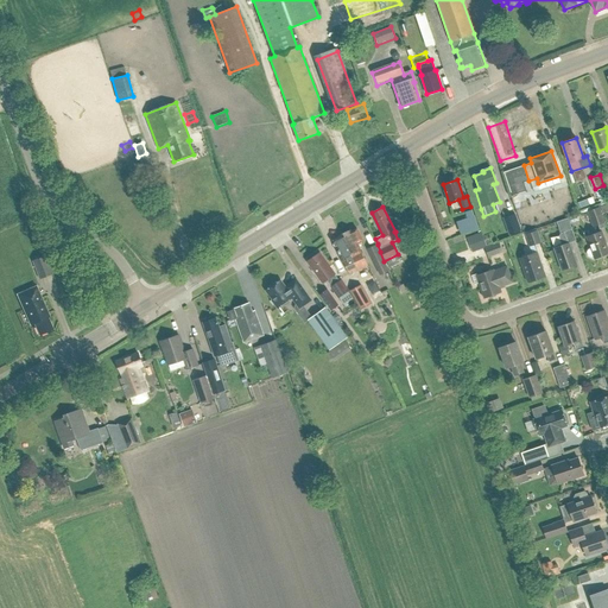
[(605,222),(599,207),(588,210),(593,226),(597,225),(599,229),(605,227),(603,222),(605,222)]
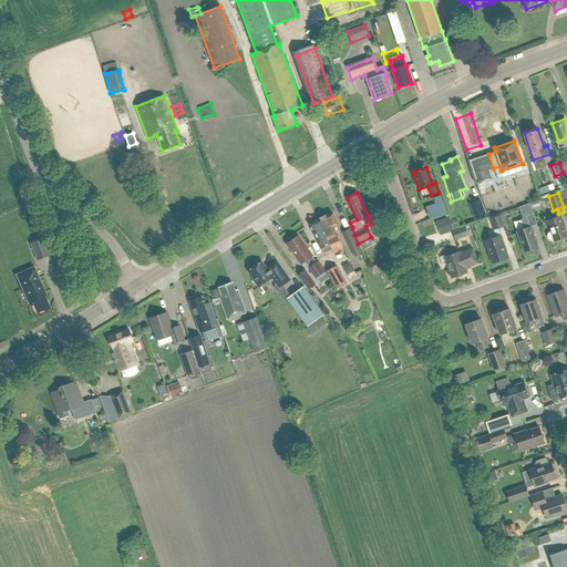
[(481,199),(468,203),(475,220),(486,216),(481,199)]
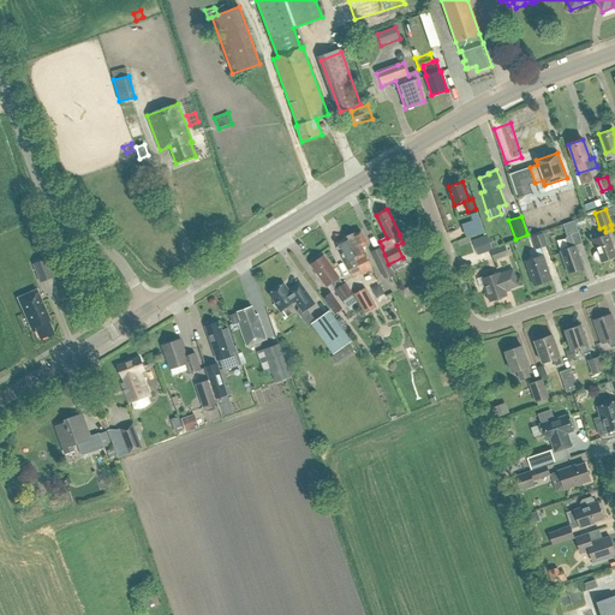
[(577,225),(574,220),(561,224),(566,236),(577,232),(575,226),(577,225)]
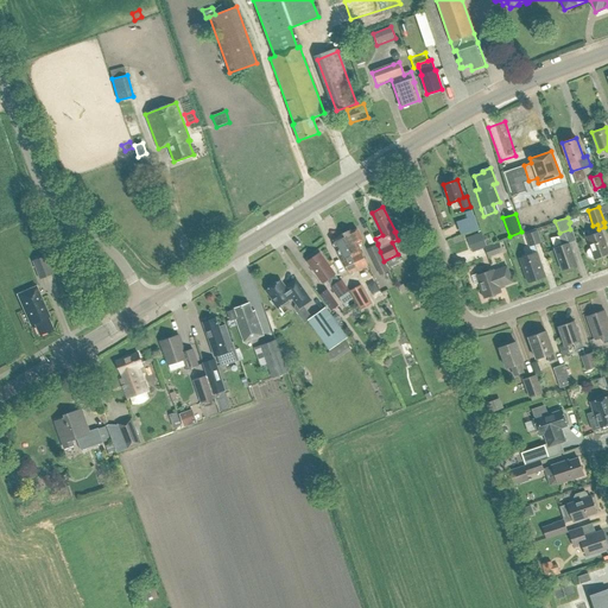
[(356,229),(352,232),(350,230),(342,234),(359,270),(368,266),(358,245),(363,242),(356,229)]
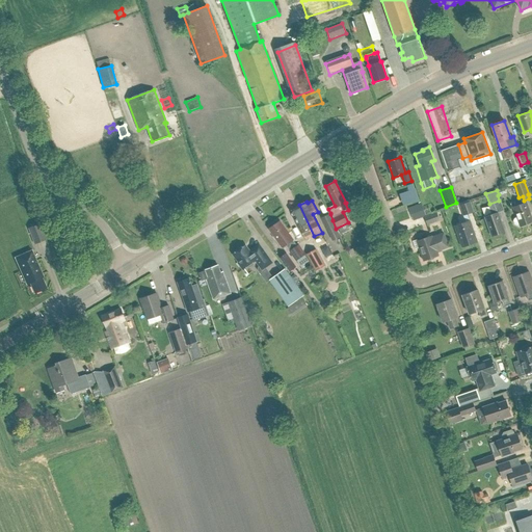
[(470,202),(460,206),(463,215),(473,212),(470,202)]
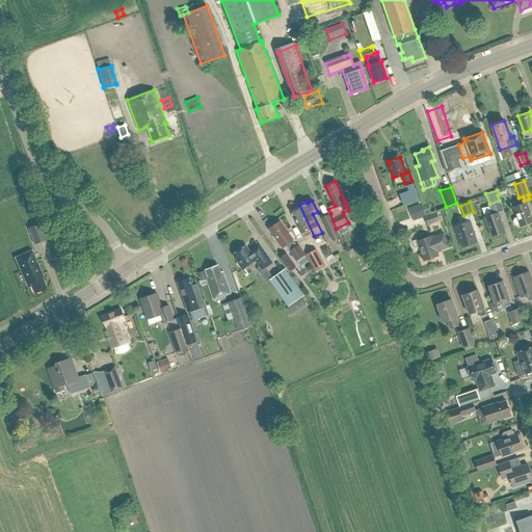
[(520,227),(531,221),(531,218),(526,203),(513,207),(520,227)]
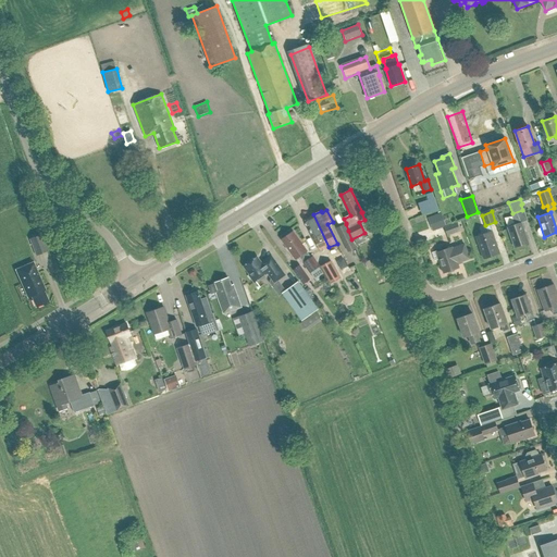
[(445,225),(441,213),(430,217),(434,229),(445,225)]
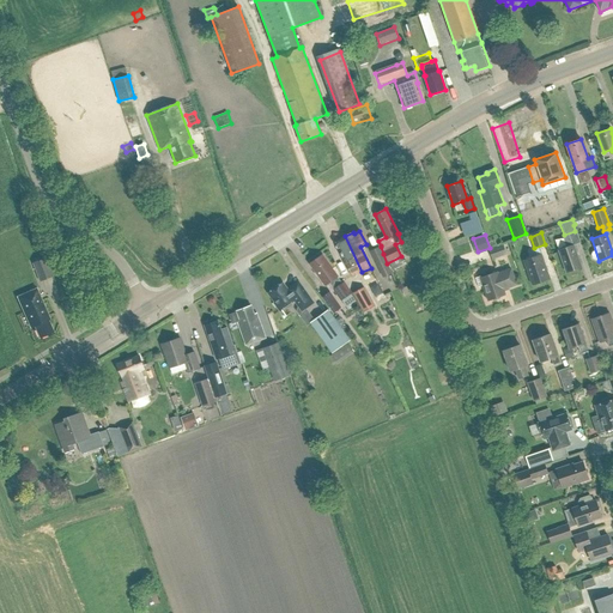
[(345,237),(335,242),(345,263),(352,277),(362,272),(345,236),(344,237),(345,237)]
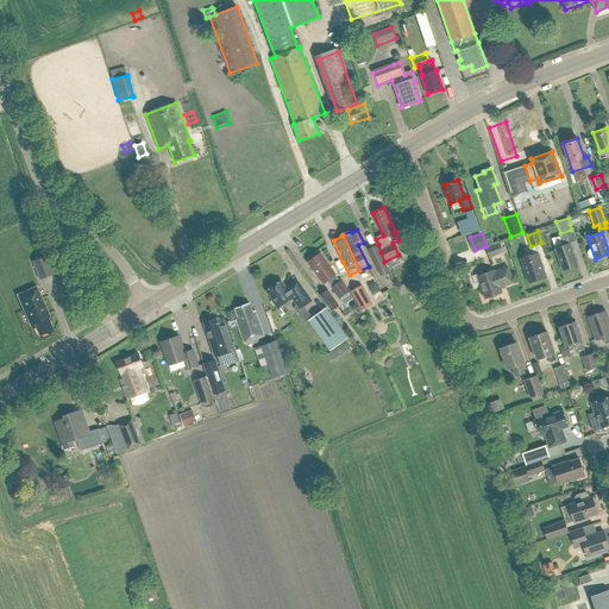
[(484,248),(488,257),(502,252),(498,243),(484,248)]
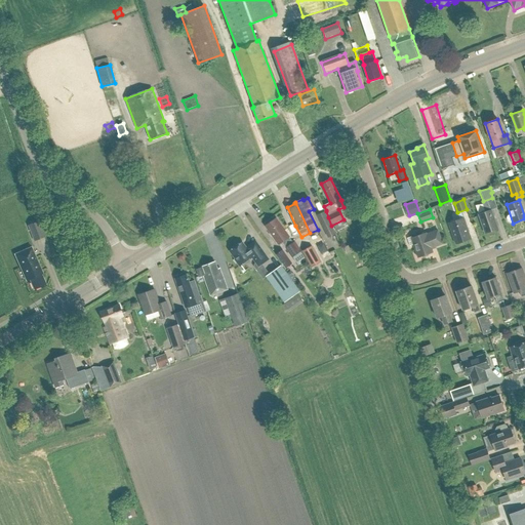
[(485,234),(498,229),(491,209),(478,214),(485,234)]
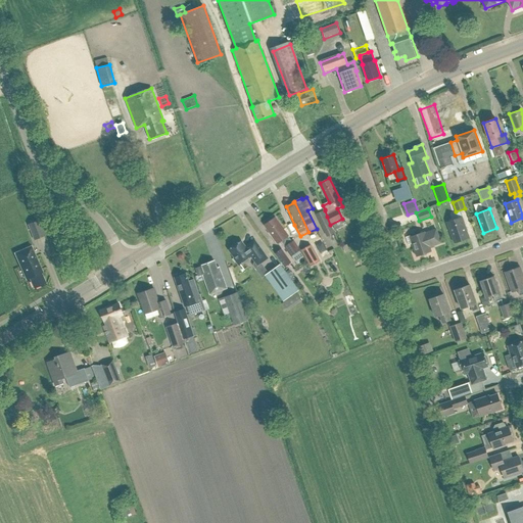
[(324,209),(316,214),(327,236),(334,233),(330,225),(327,217),(324,209)]
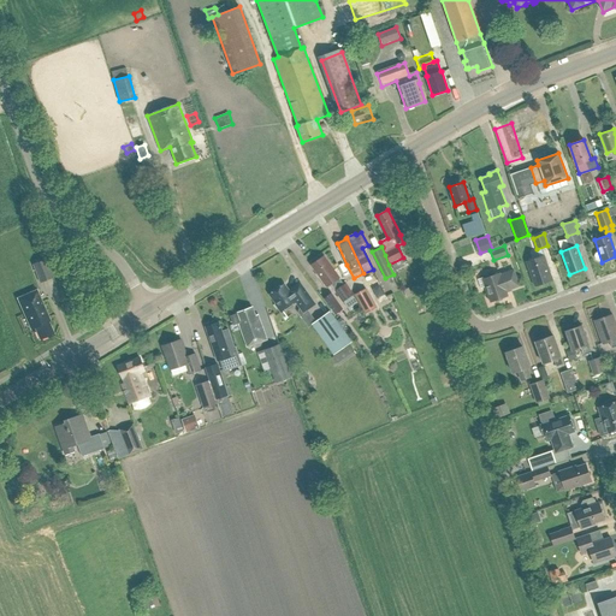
[(339,278),(324,256),(311,265),(327,286),(331,284),(343,301),(354,294),(345,283),(344,284),(339,278)]
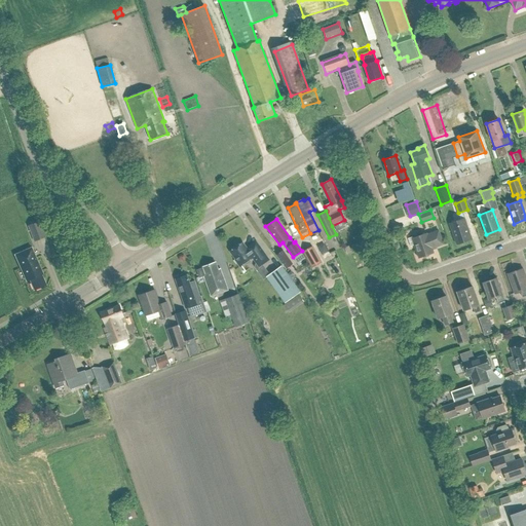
[(456,245),(472,239),(464,219),(449,224),(456,245)]
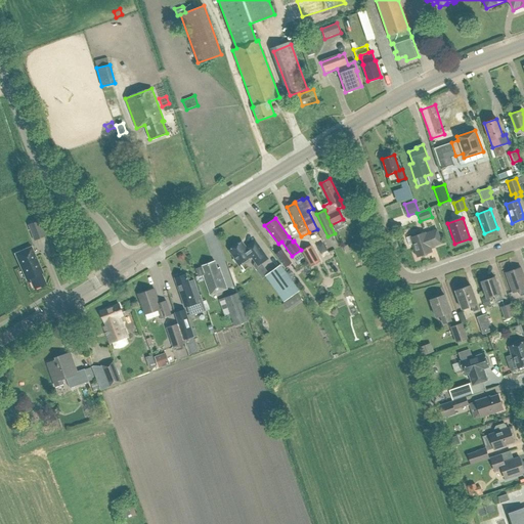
[(44,235),(38,220),(26,224),(32,241),(44,235)]
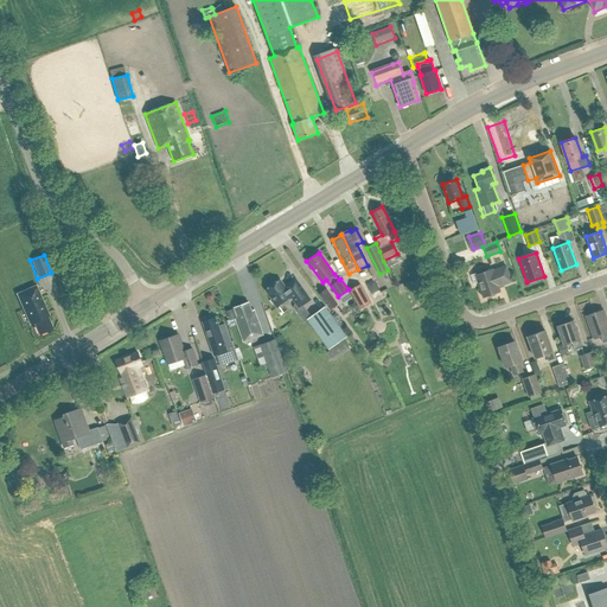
[(492,269),(475,275),(484,298),(500,292),(498,287),(511,282),(506,266),(493,270),(492,269)]
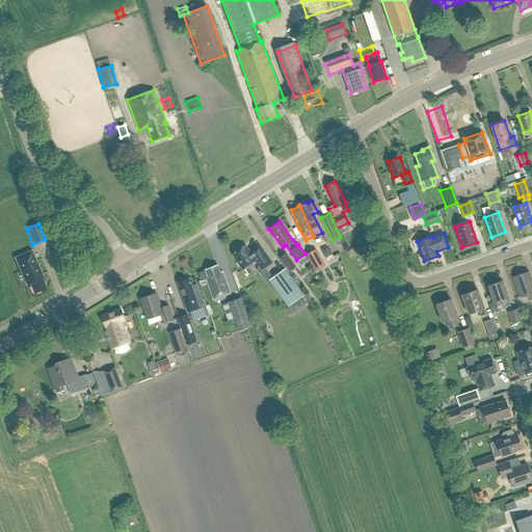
[(260,236),(264,245),(270,243),(266,234),(260,236)]
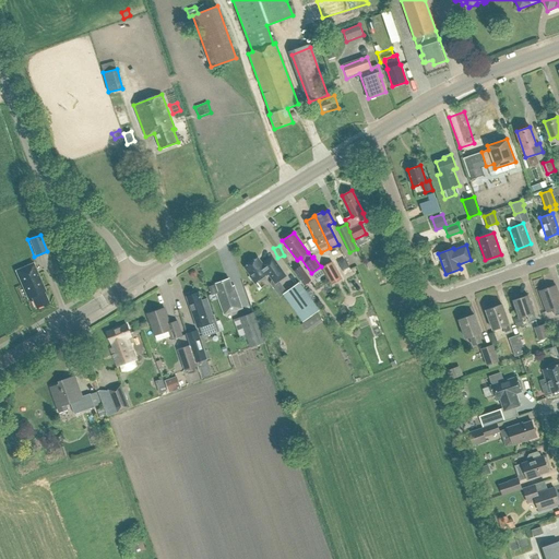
[(275,284),(286,276),(272,257),(262,263),(258,258),(245,266),(250,275),(249,276),(254,284),(269,274),(275,284)]
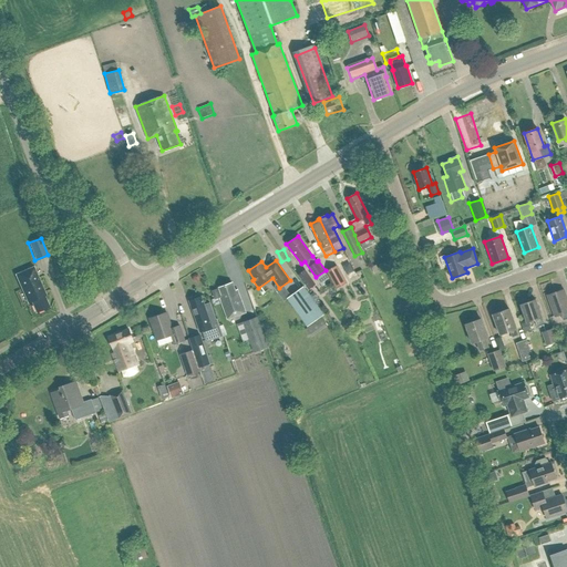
[(352,270),(348,261),(341,265),(346,275),(352,270)]
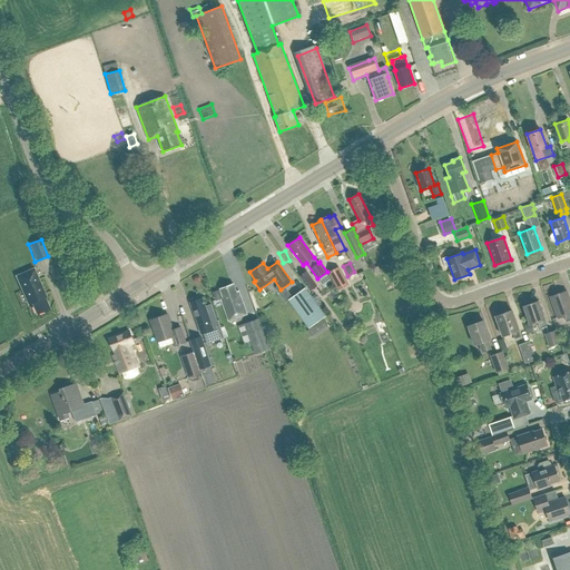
[(347,284),(337,266),(327,272),(337,290),(347,284)]
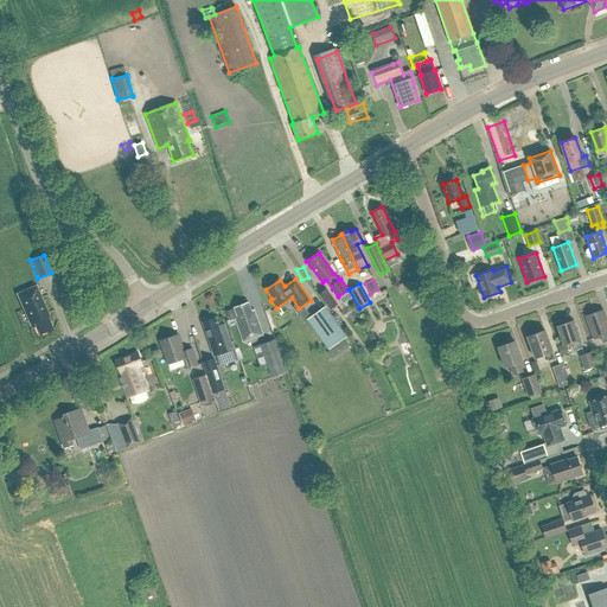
[(52,328),(39,299),(42,298),(36,286),(16,294),(30,325),(33,323),(38,334),(52,328)]
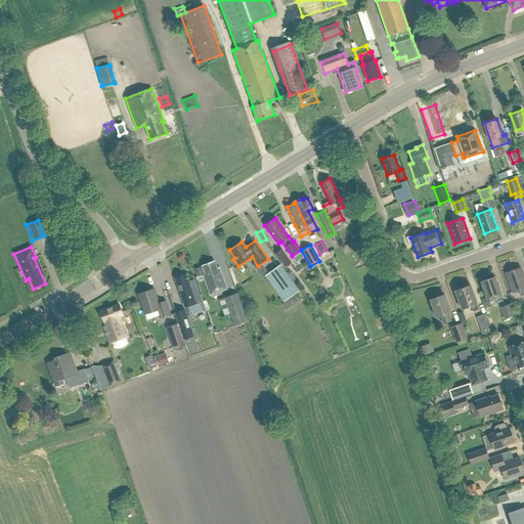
[(292,263),(282,250),(276,254),(286,267),(292,263)]
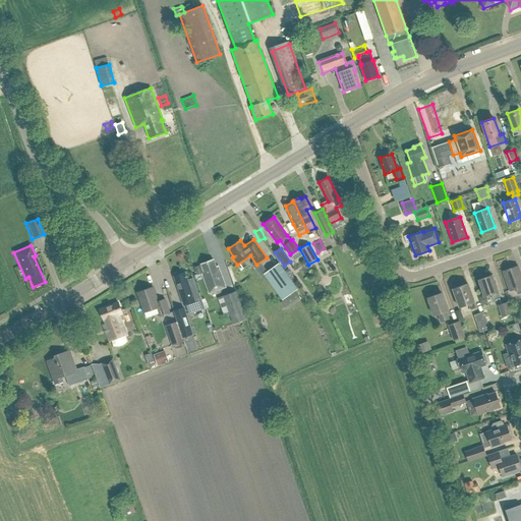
[(201,265),(195,268),(197,274),(201,273),(209,293),(226,287),(218,266),(216,267),(214,259),(201,265)]
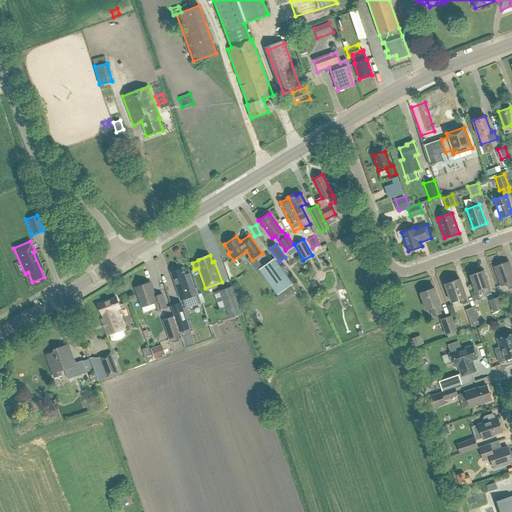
[(295,293),(290,285),(292,284),(280,266),(274,258),(260,269),(278,294),(275,296),(280,304),(295,293)]
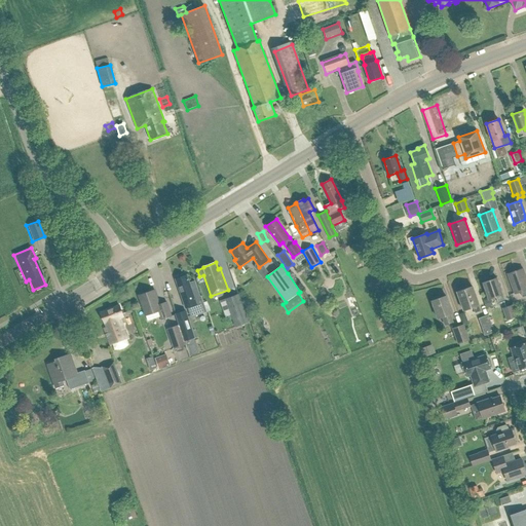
[(525,276),(523,268),(508,274),(515,294),(521,292),(523,297),(525,295),(525,276)]
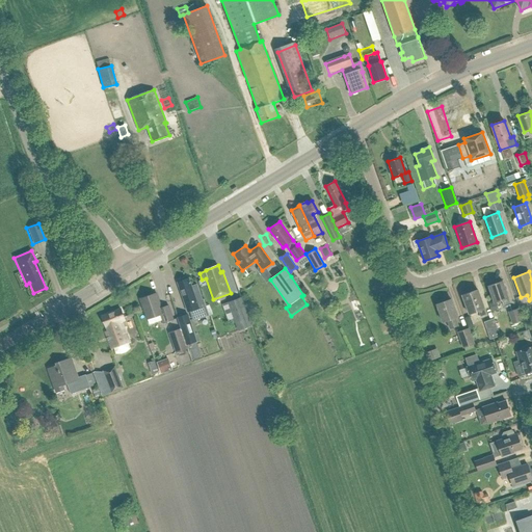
[(189,277),(177,282),(187,312),(190,311),(193,320),(209,315),(204,299),(203,299),(197,284),(192,286),(189,277)]
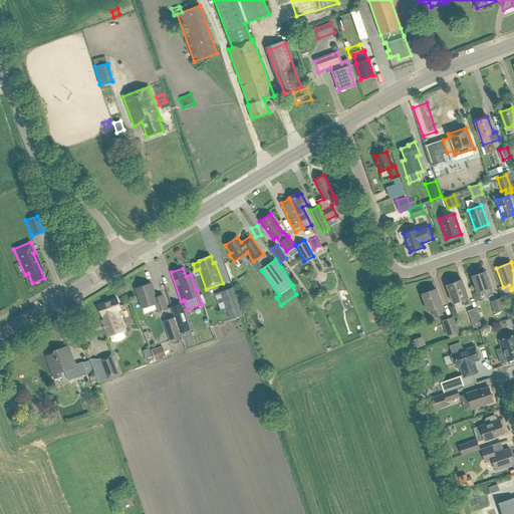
[(491,288),(486,271),(472,276),(478,292),(485,290),(487,296),(493,294),(491,288)]
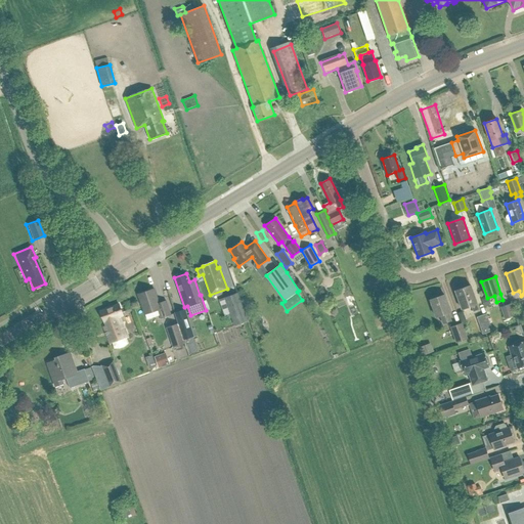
[(477,305),(471,286),(455,291),(462,309),(471,307),(472,312),(478,311),(476,305),(477,305)]
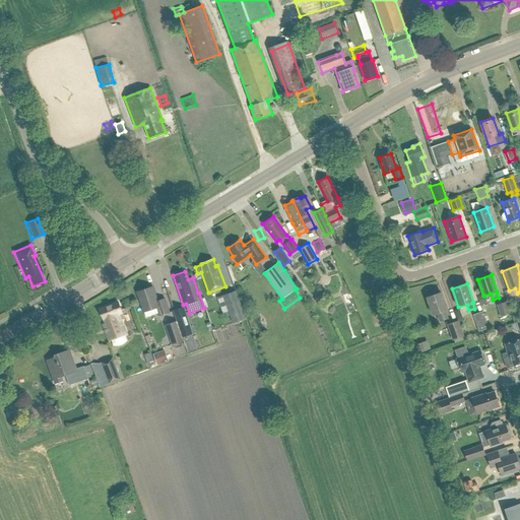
[(157,301),(152,286),(137,293),(144,312),(157,307),(159,315),(170,312),(165,299),(157,301)]
